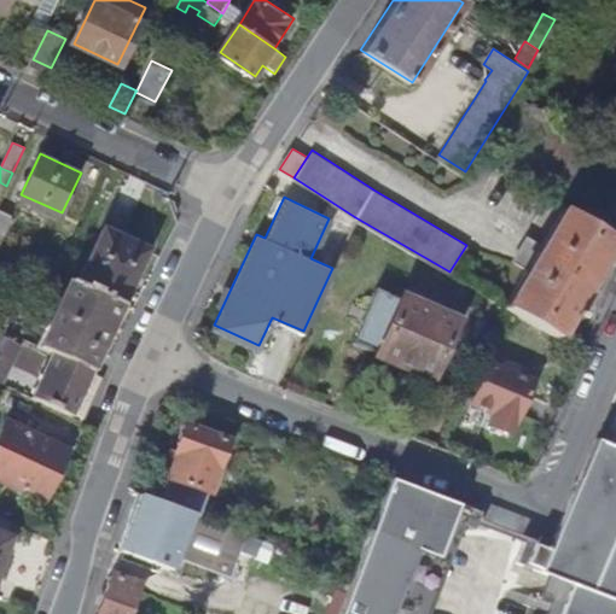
[(615,237),(561,204),(539,240),(529,234),(515,258),(526,264),(501,304),(555,337),(615,237)]
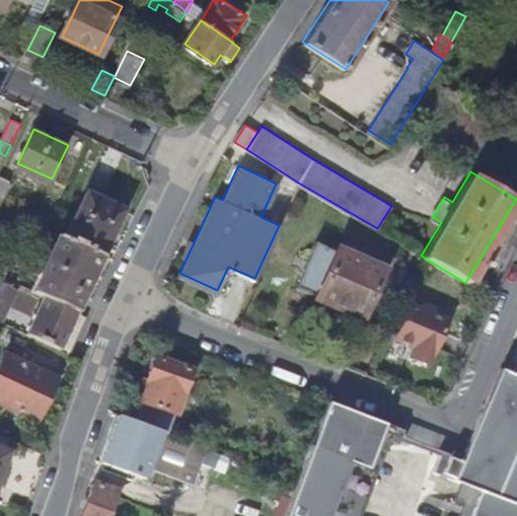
[(0,174),(0,206),(11,179),(0,174)]
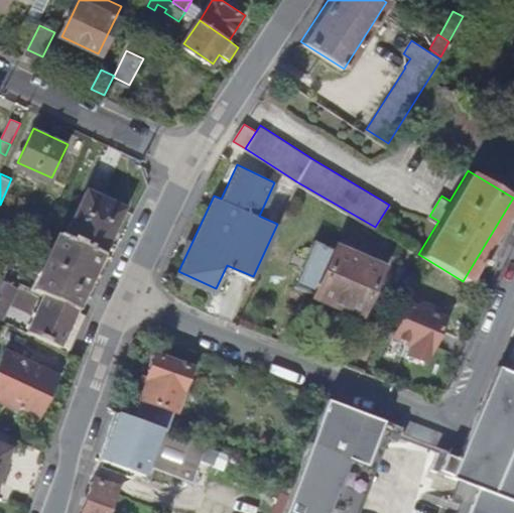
[(102,249),(108,252),(128,206),(91,188),(70,234),(102,249)]
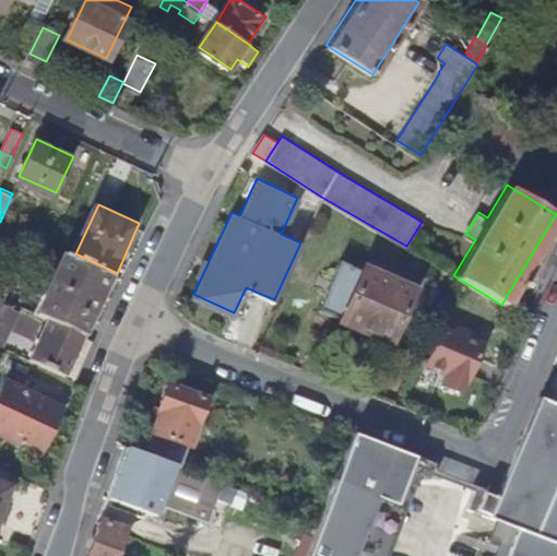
[(58,237),(40,229),(36,239),(54,247),(58,237)]
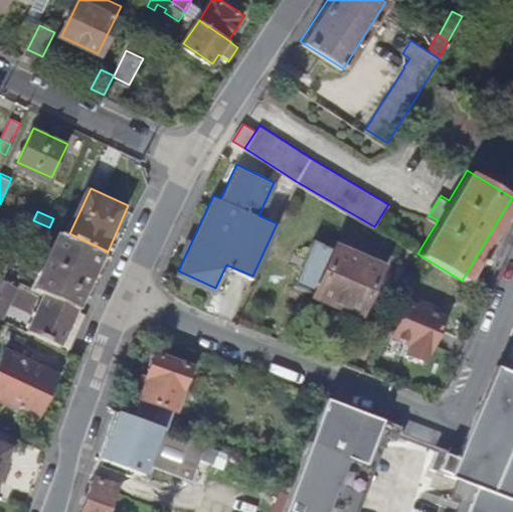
[(32,331),(65,345),(108,251),(102,248),(69,233),(62,230),(41,277),(54,283),(47,298),(32,331)]
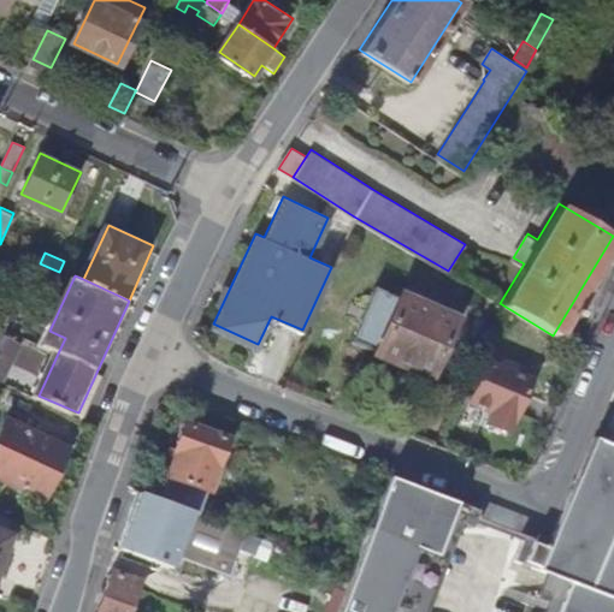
[(455,320),(378,289),(355,343),(431,375),(455,320)]
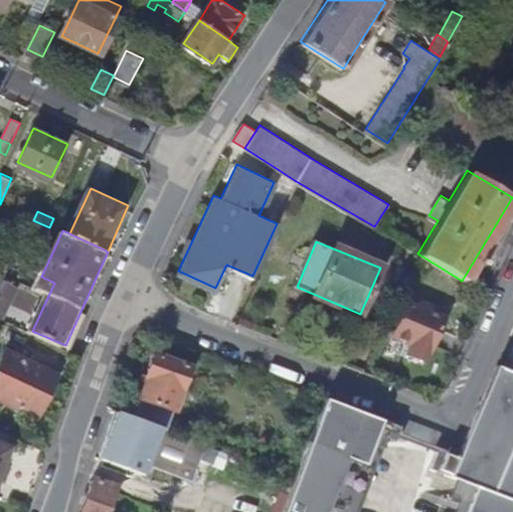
[(34,292),(47,298),(54,283),(41,277),(34,292)]
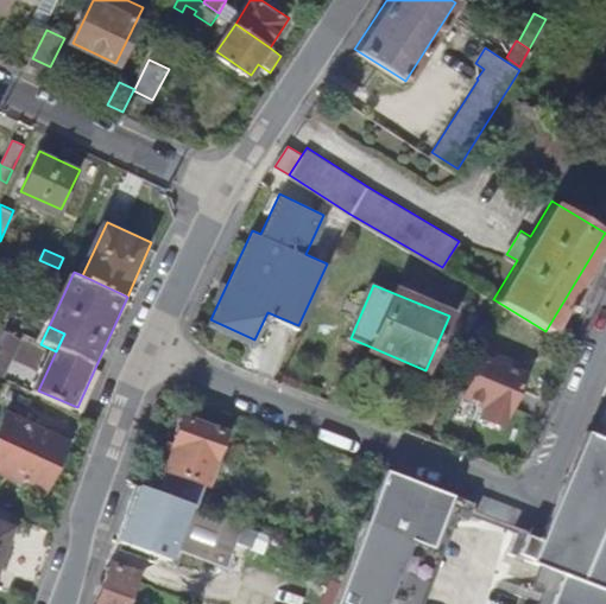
[(6,330),(0,342),(0,374),(1,375),(4,376),(21,337),(6,330)]
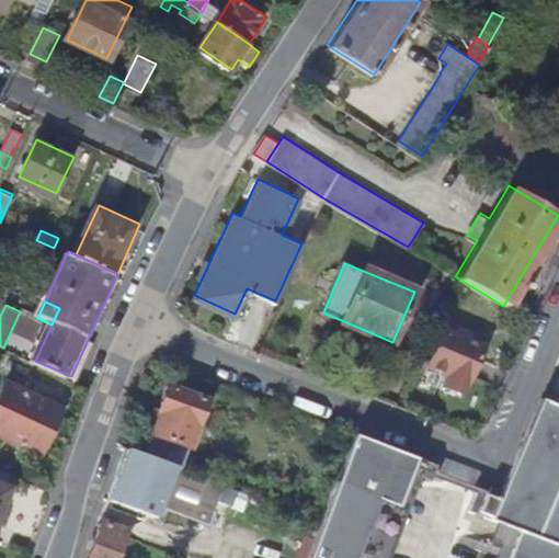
[(483,343),(443,328),(428,366),(446,374),(444,379),(465,387),(483,343)]
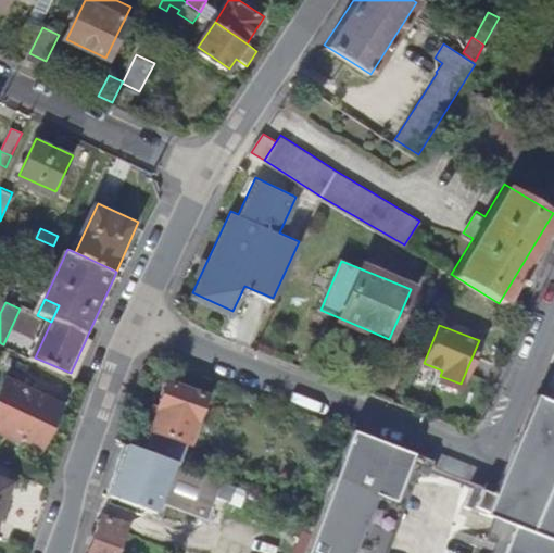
[(0,428),(42,448),(61,403),(5,378),(0,391),(0,428)]
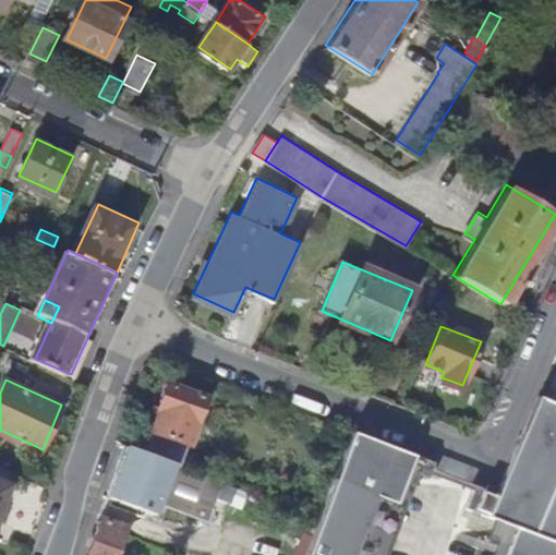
[(153,430),(185,442),(188,443),(204,396),(166,382),(157,407),(160,409),(153,430)]
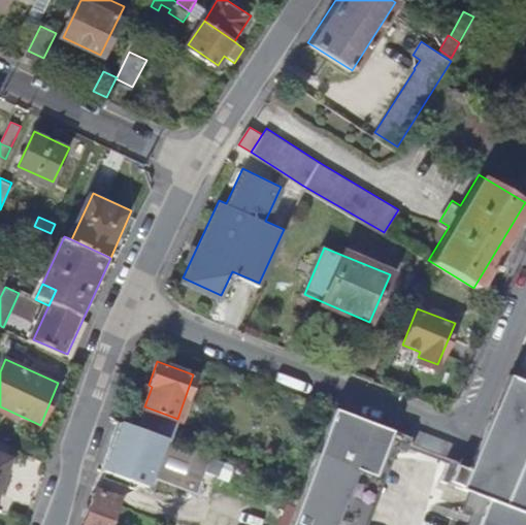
[(342,409),(332,405),(302,486),(287,524),(525,524),(525,379),(510,371),(472,459),(451,451),(449,458),(447,463),(440,480),(466,490),(486,497),(474,524),(330,524),(352,468),(370,474),(389,427),(342,409)]
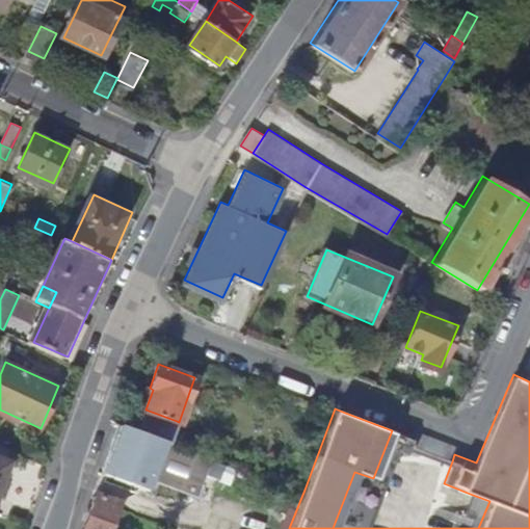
[(138,429),(169,441),(177,421),(146,410),(138,429)]
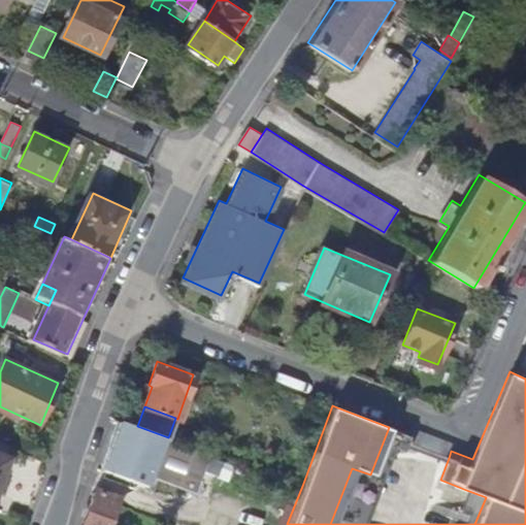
[(210,453),(168,437),(137,426),(121,420),(103,467),(148,484),(152,472),(197,488),(210,453)]
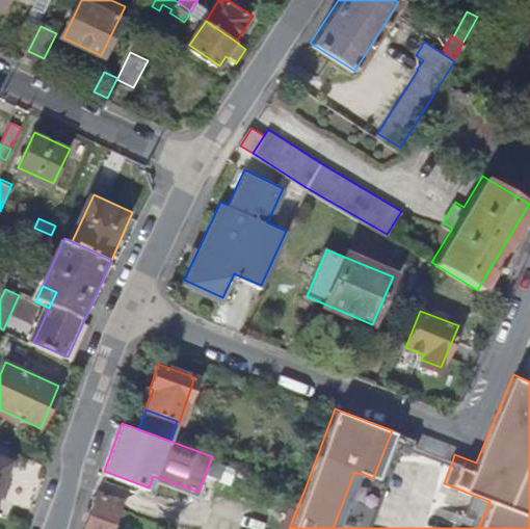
[(415,439),(392,430),(373,478),(354,472),(333,528),(478,528),(489,501),(470,494),(461,514),(472,519),(470,523),(469,527),(462,528),(368,528),(399,448),(450,467),(452,461),(414,448),(414,443),(415,439)]
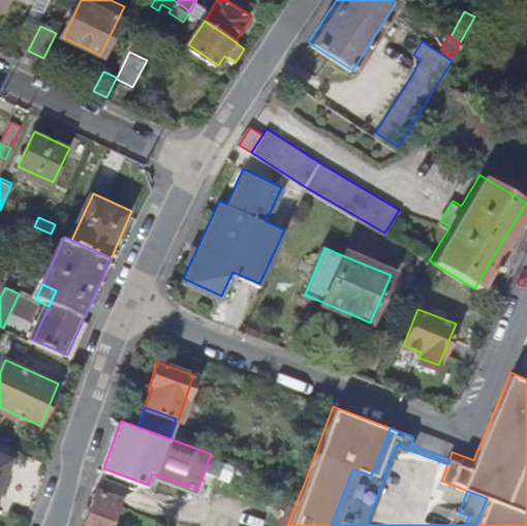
[(0,486),(9,460),(0,456),(0,486)]
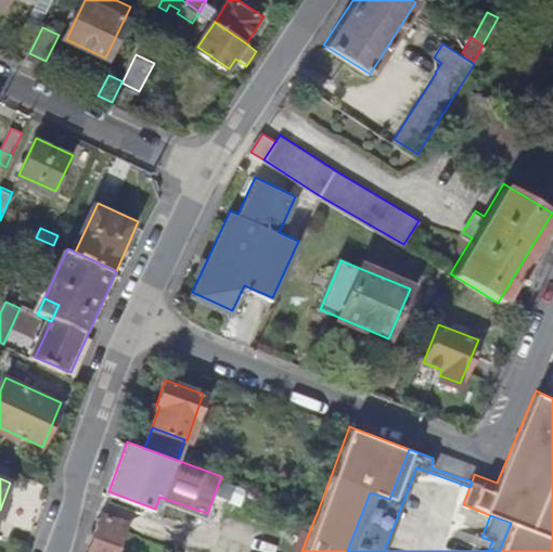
[(112,551),(123,522),(99,513),(85,551),(112,551)]
